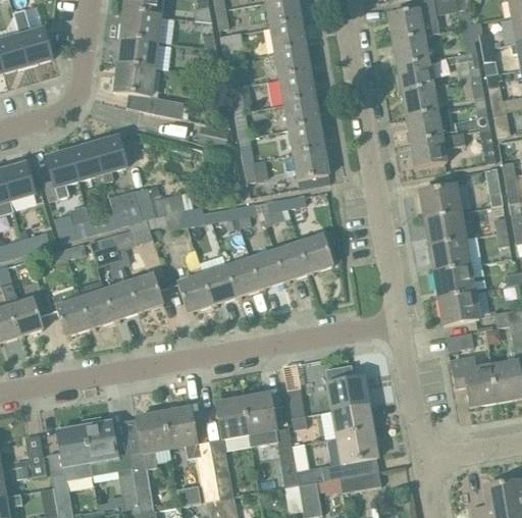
[(125,0),(124,11),(131,12),(160,16),(162,0),(125,0)]
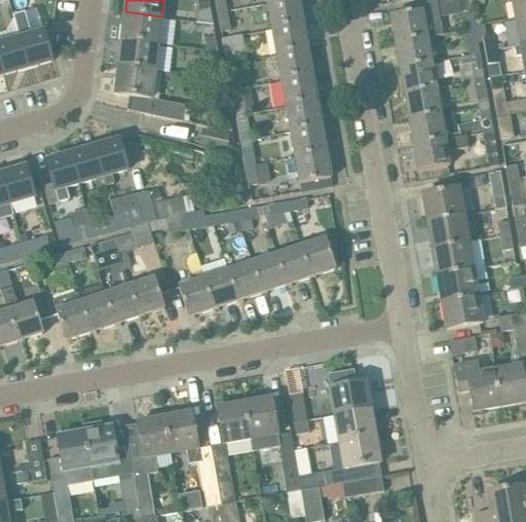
[(216,0),(219,11),(228,10),(226,0),(216,0)]
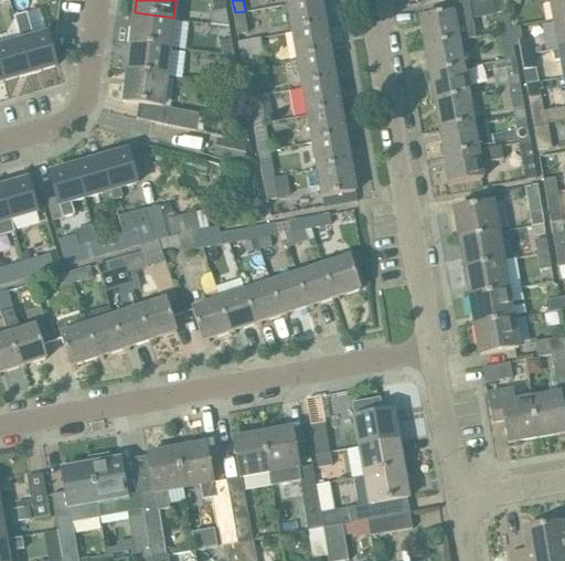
[(291,30),(326,24),(321,0),(305,0),(287,3),(291,30)]
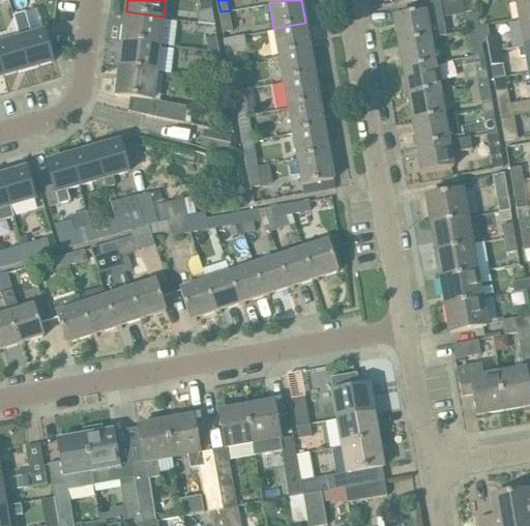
[(399,41),(431,35),(446,33),(440,0),(429,0),(423,1),(424,9),(393,15),(399,41)]
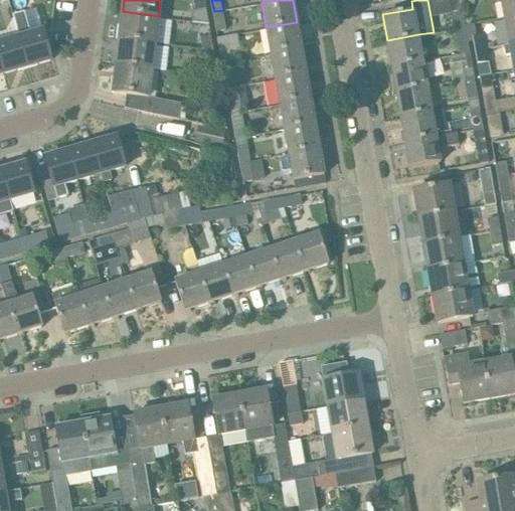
[(455,28),(468,26),(468,22),(464,23),(462,8),(461,4),(459,0),(450,0),(452,10),(455,28)]
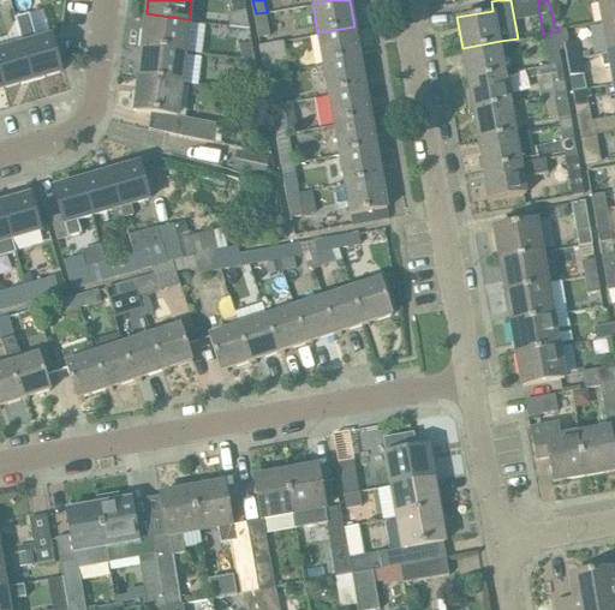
[(599,0),(603,18),(614,16),(614,0),(599,0)]
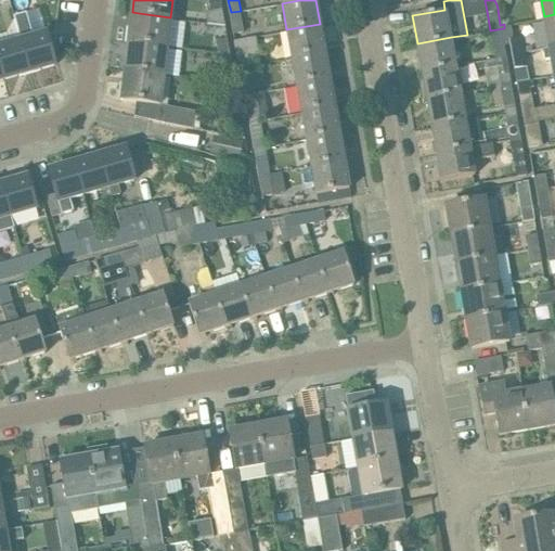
[(26,10),(13,13),(14,16),(29,69),(55,62),(47,31),(33,35),(26,10)]
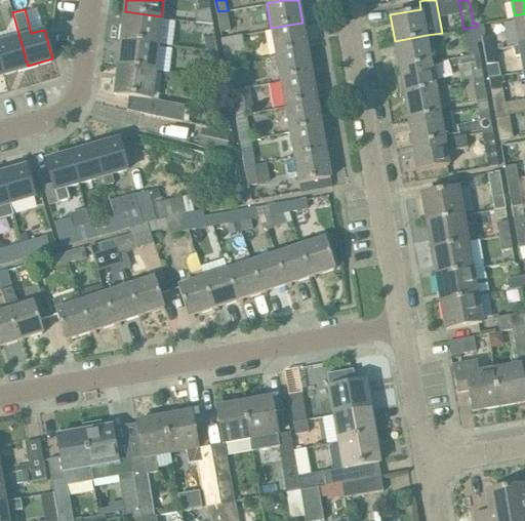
[(228,10),(218,11),(221,29),(231,27),(228,10)]
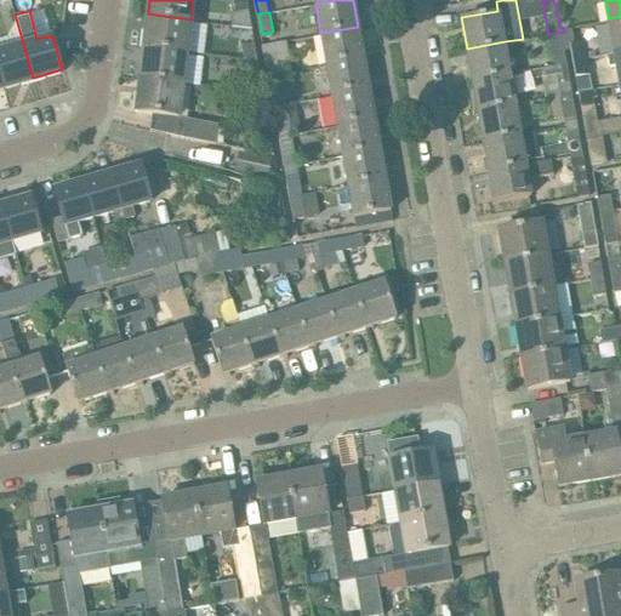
[(148,13),(144,45),(163,47),(187,51),(191,20),(155,15),(148,13)]
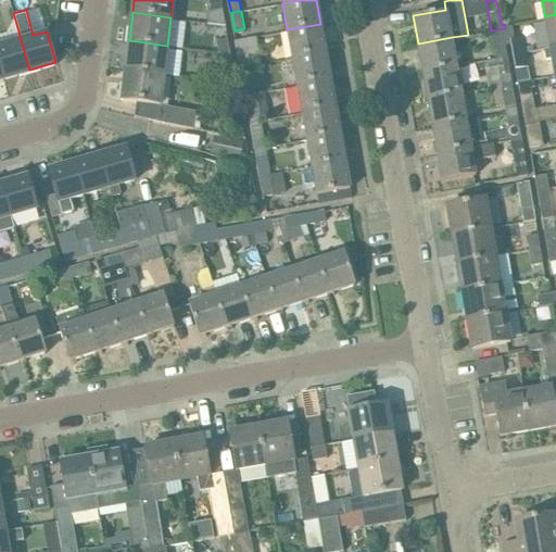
[(550,46),(555,44),(555,14),(545,16),(550,46)]
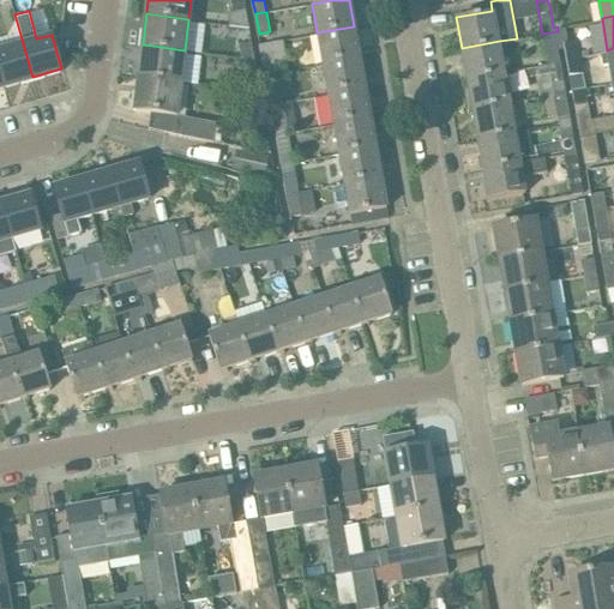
[(7,34),(0,35),(0,71),(4,85),(32,77),(16,18),(7,34)]
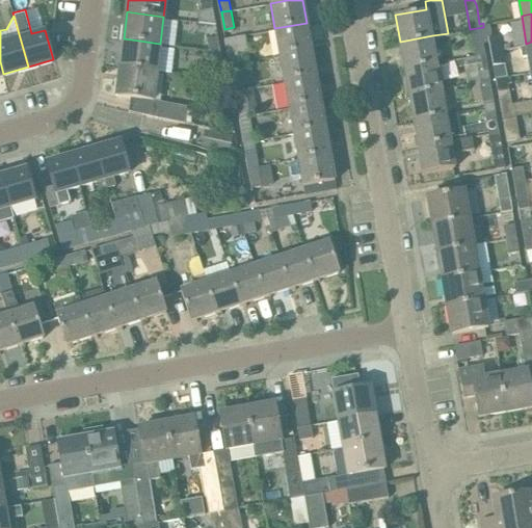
[(280,54),(312,48),(307,23),(274,28),(280,54)]
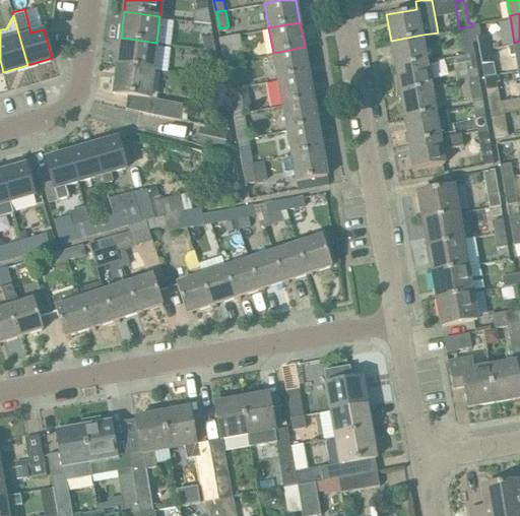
[(475,40),(472,26),(459,28),(462,47),(463,52),(473,51),(471,41),(475,40)]
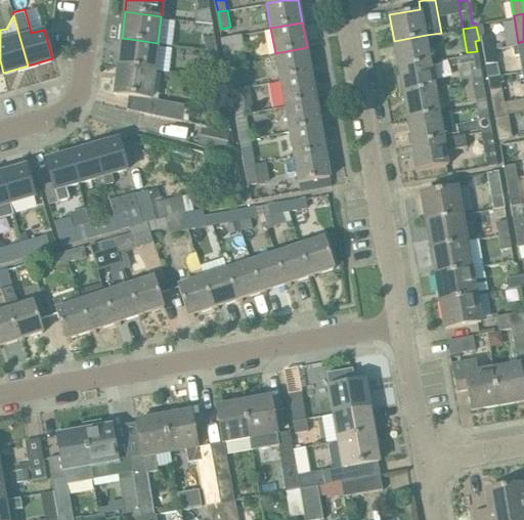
[(243,33),(222,36),(226,61),(235,59),(247,57),(243,33)]
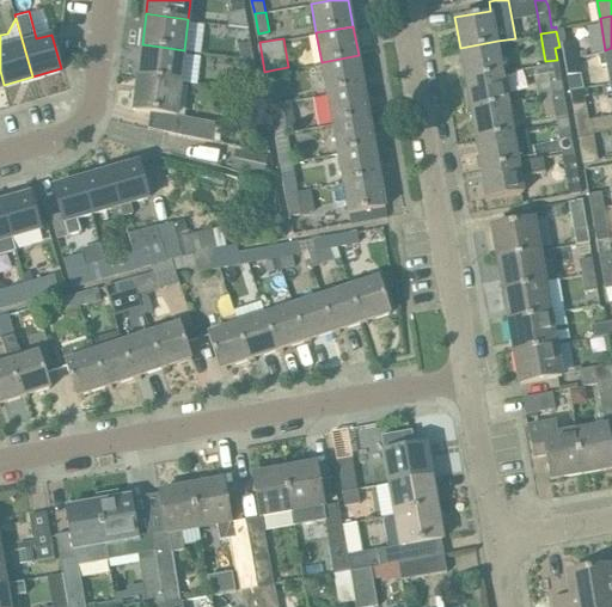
[(575,38),(562,41),(564,56),(577,54),(575,38)]
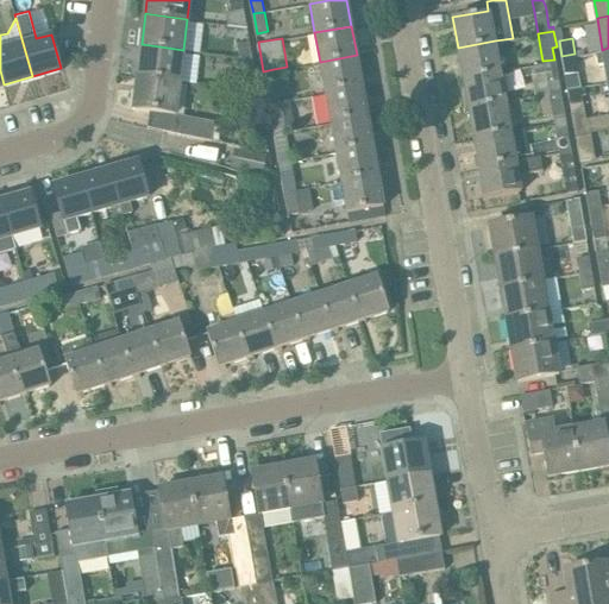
[(239,56),(252,54),(250,39),(237,42),(239,56)]
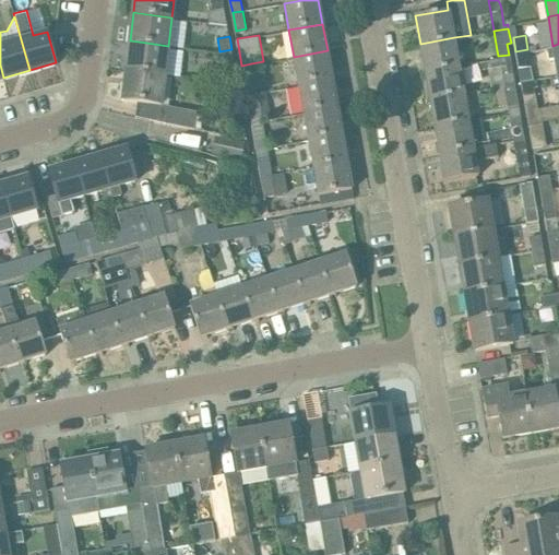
[(454,37),(420,44),(425,69),(442,67),(459,63),(454,37)]
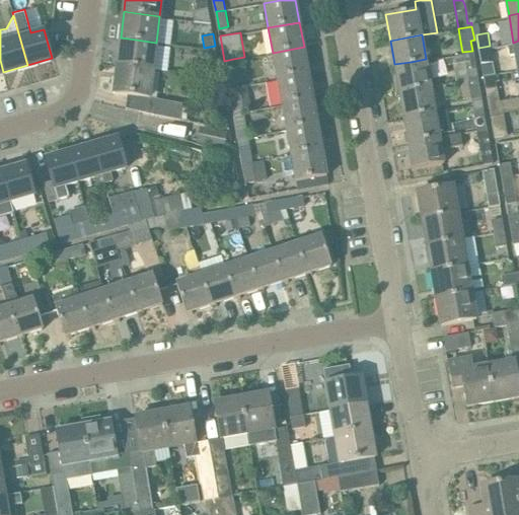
[(121,38),(117,65),(119,65),(153,69),(156,43),(136,40),(121,38)]
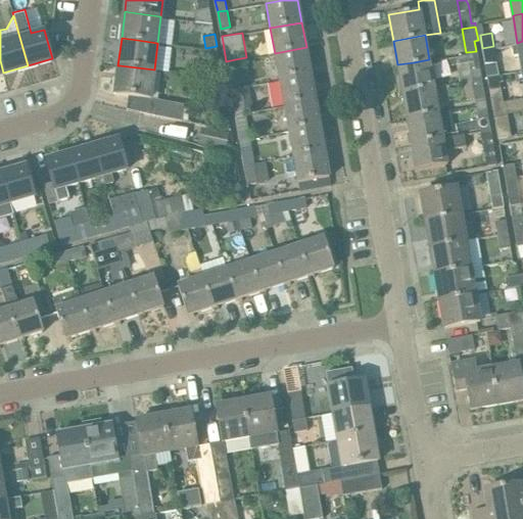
[(522,68),(522,41),(517,43),(511,44),(513,53),(519,52),(522,68)]
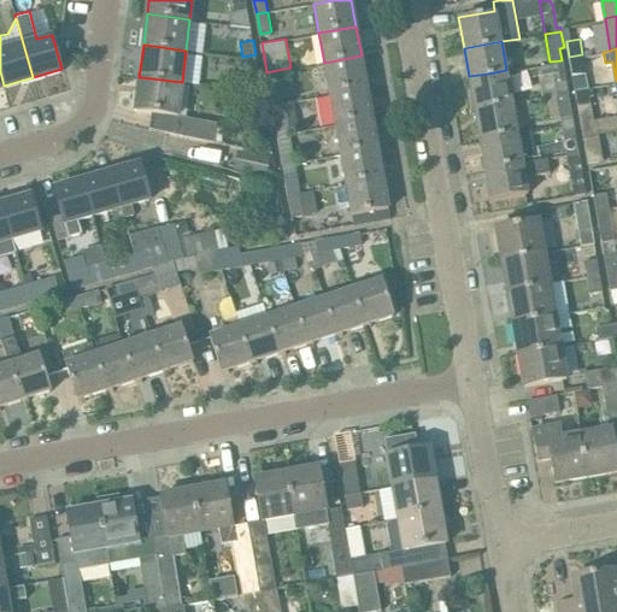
[(256,54),(242,57),(248,88),(260,86),(256,54)]
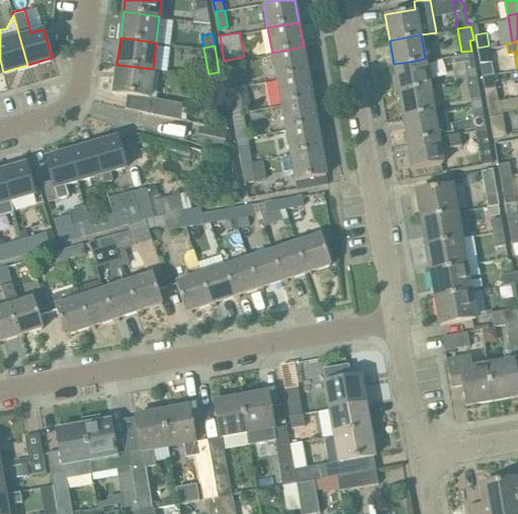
[(489,46),(478,48),(480,62),(492,60),(489,46)]
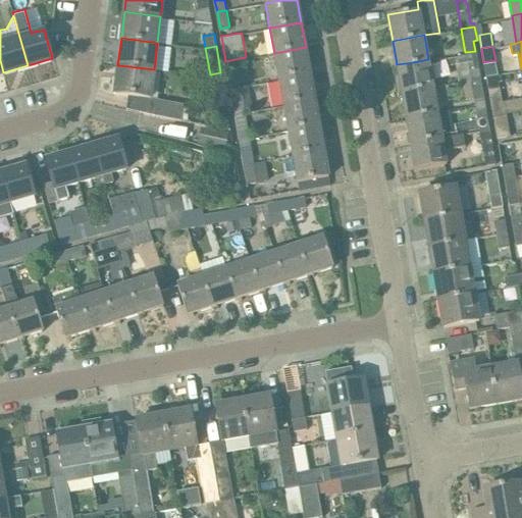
[(278,80),(310,74),(306,47),(274,53),(278,80)]
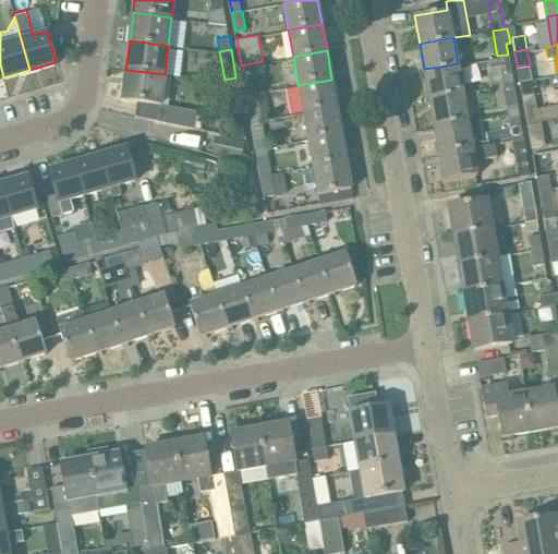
[(251,63),(241,65),(244,85),(254,83),(251,63)]
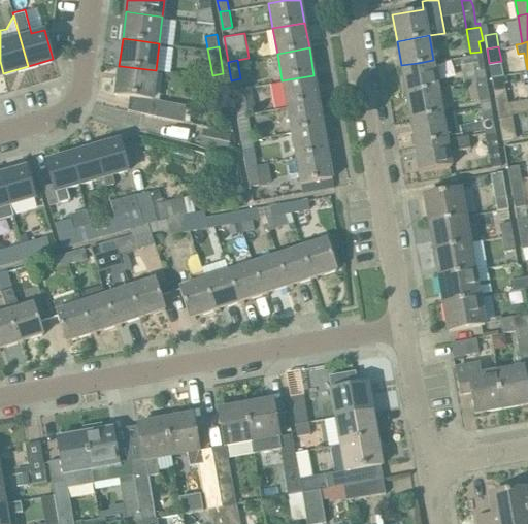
[(418,63),(401,65),(406,92),(422,90),(438,87),(433,60),(418,63)]
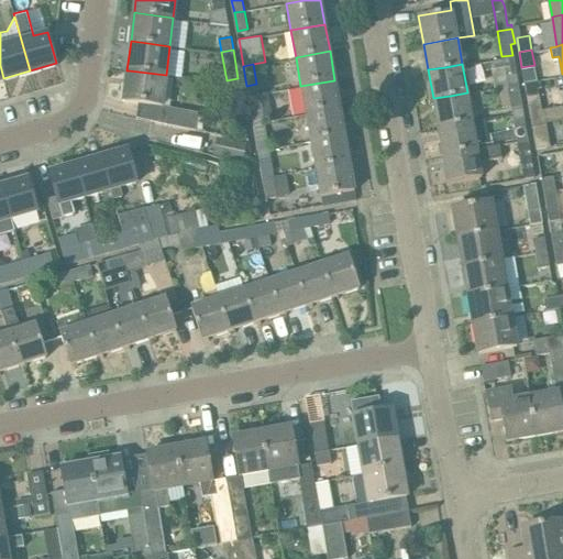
[(517,84),(514,64),(504,65),(507,85),(517,84)]
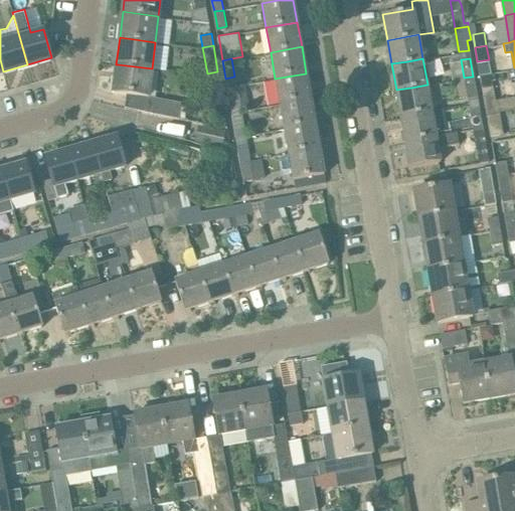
[(116,64),(113,91),(148,96),(152,68),(118,64),(116,64)]
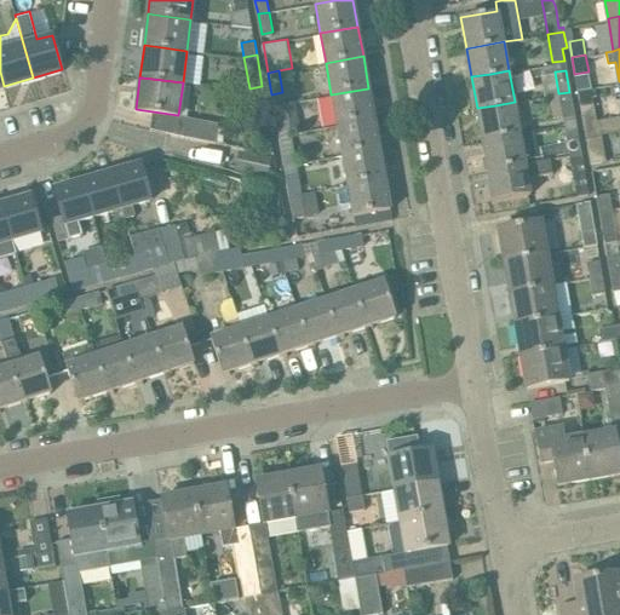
[(368,88),(331,95),(337,124),(374,116),(368,88)]
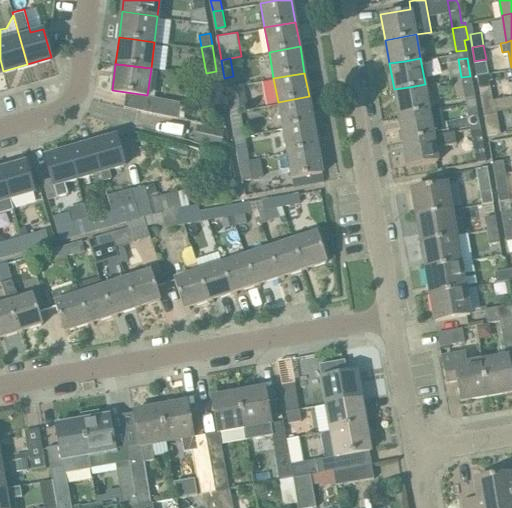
[(217,75),(213,75),(206,77),(209,90),(219,88),(217,75)]
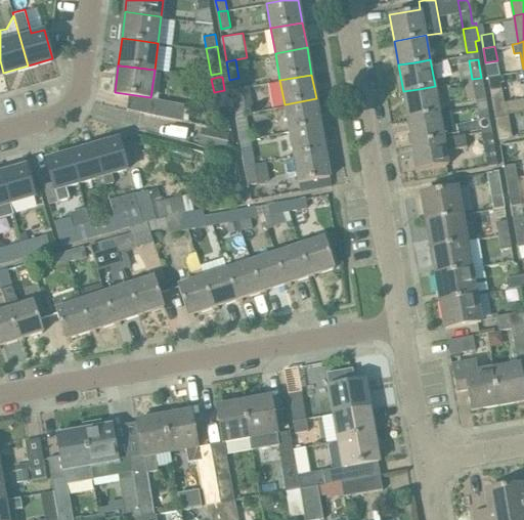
[(472,79),(475,98),(485,96),(481,78),(472,79)]
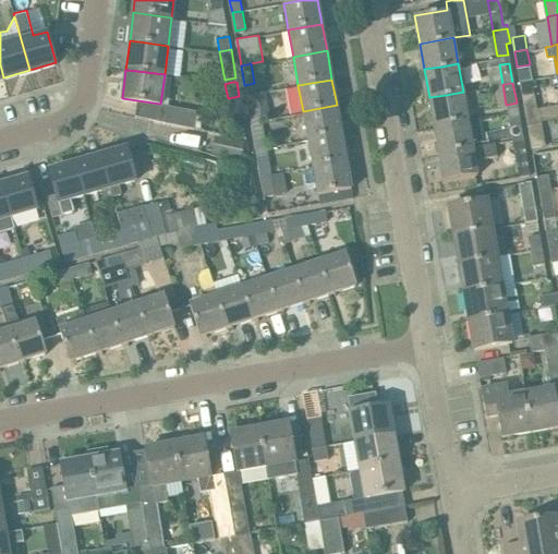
[(446,95),(429,97),(434,124),(468,118),(463,92),(446,95)]
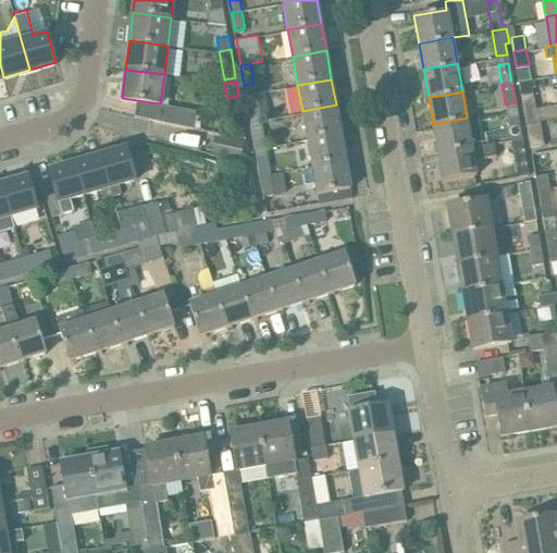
[(533,91),(521,94),(523,109),(535,107),(533,91)]
